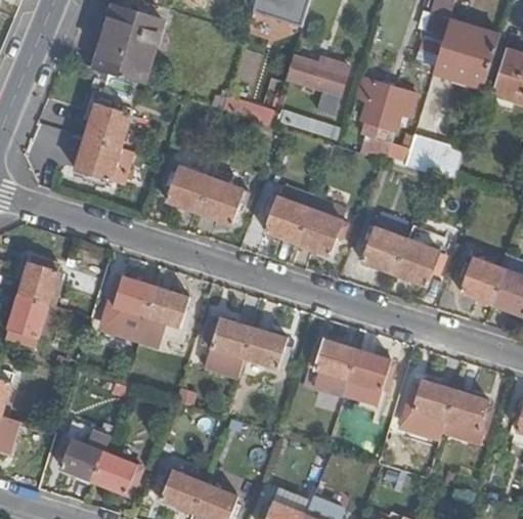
[(0,46),(18,0),(0,0),(0,46)]
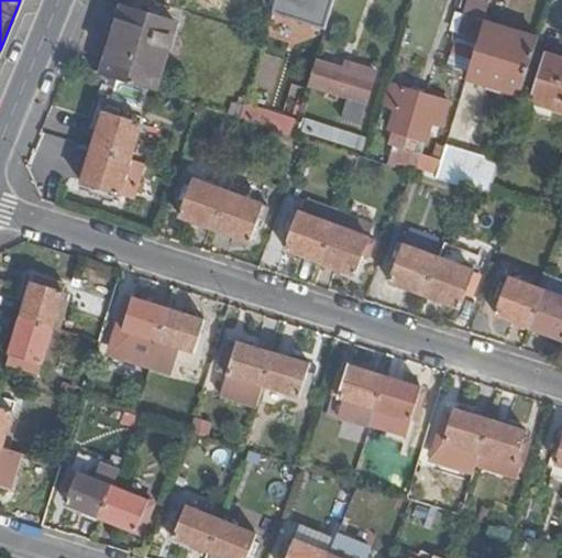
[(464,33),(477,36),(483,19),(488,0),(471,0),(463,24),(466,25),(464,33)]
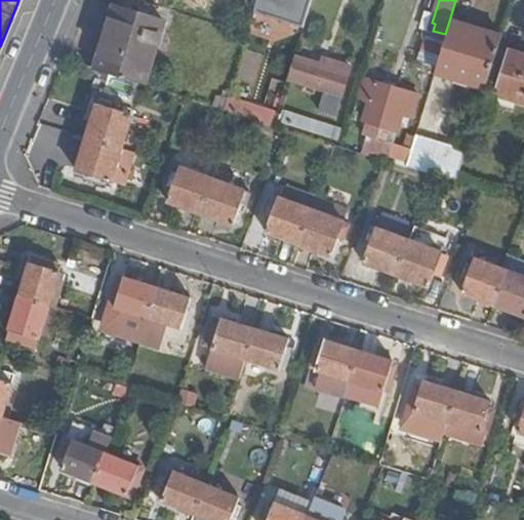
[(113,4),(93,67),(143,82),(162,20),(113,4)]
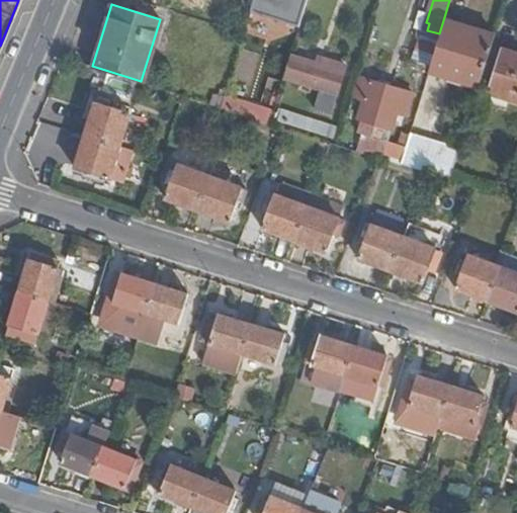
[(429,69),(478,84),(490,44),(494,31),(444,17),(439,33),(429,69)]
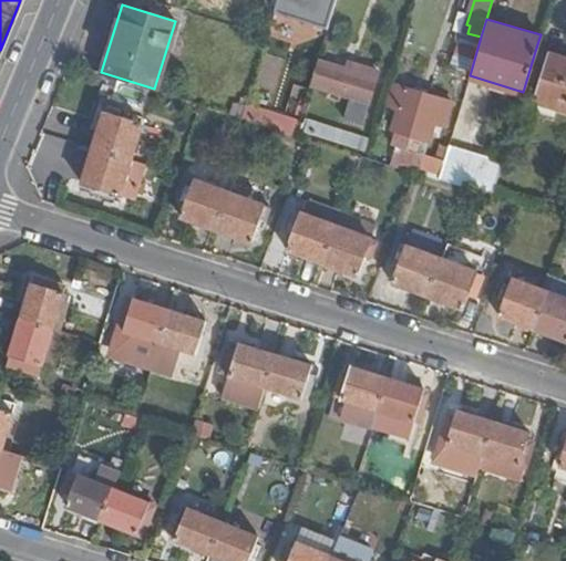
[(523,92),(522,94),(535,99),(565,107),(565,55),(536,48),(523,92)]
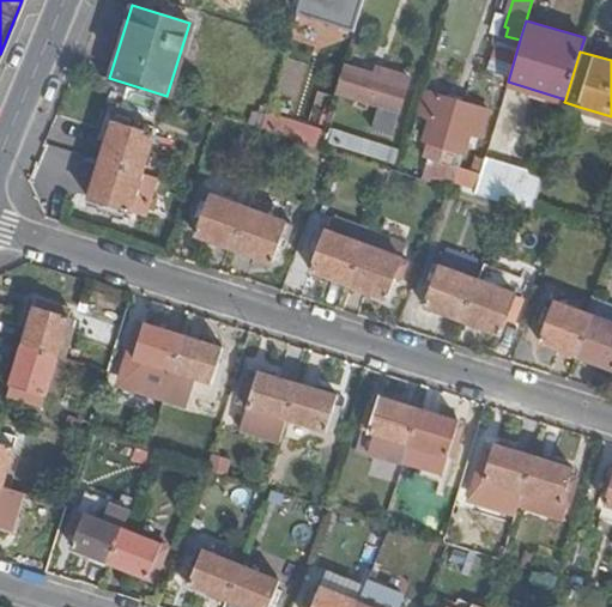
[(347,65),(340,90),(380,102),(373,125),(391,131),(407,76),(375,66),(374,73),(347,65)]
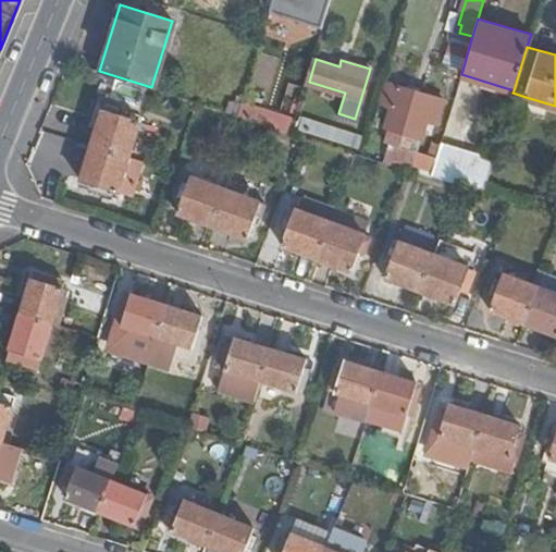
[(431,169),(435,157),(399,146),(404,131),(419,135),(425,118),(435,120),(442,97),(386,81),(381,99),(390,102),(382,124),(394,127),(385,155),(431,169)]
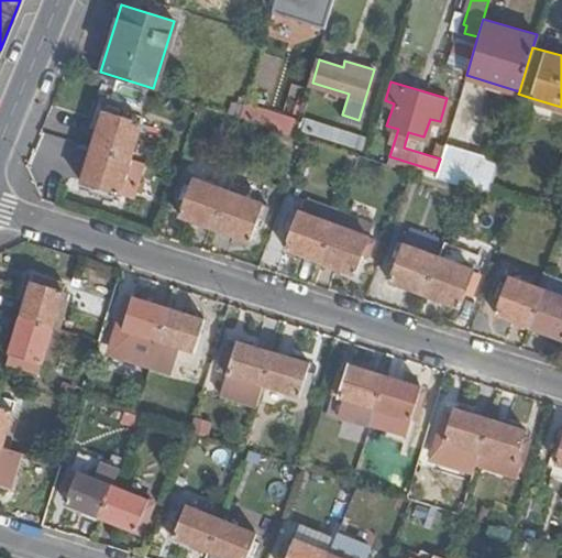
[(231,99),(228,111),(239,115),(242,102),(231,99)]
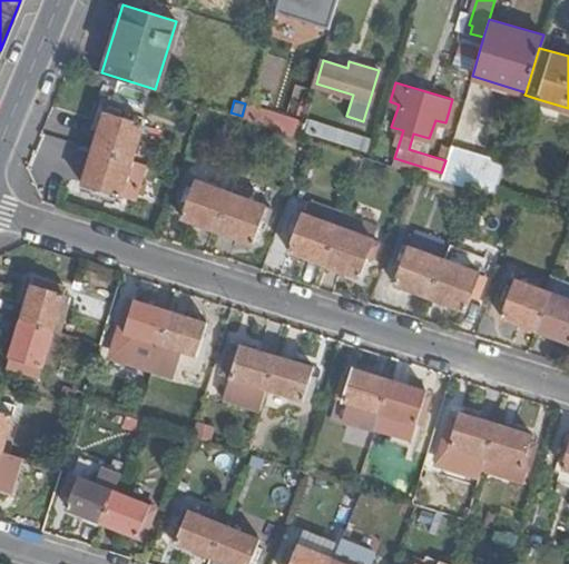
[(245,104),(242,116),(260,121),(263,109),(245,104)]
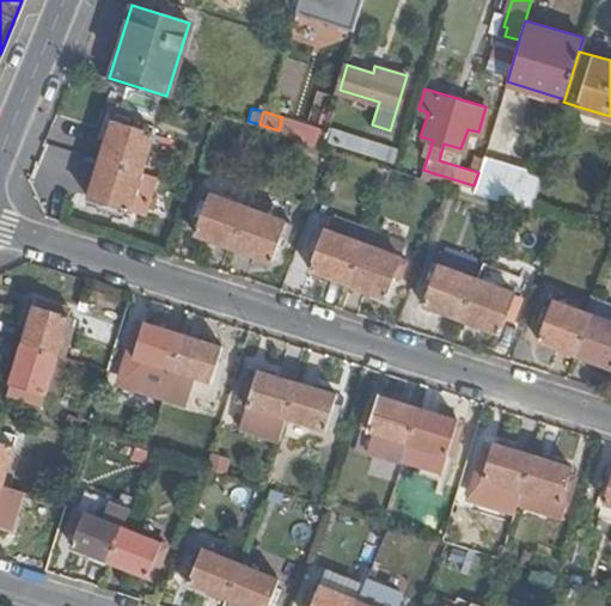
[(101,157),(140,170),(152,130),(112,118),(101,157)]
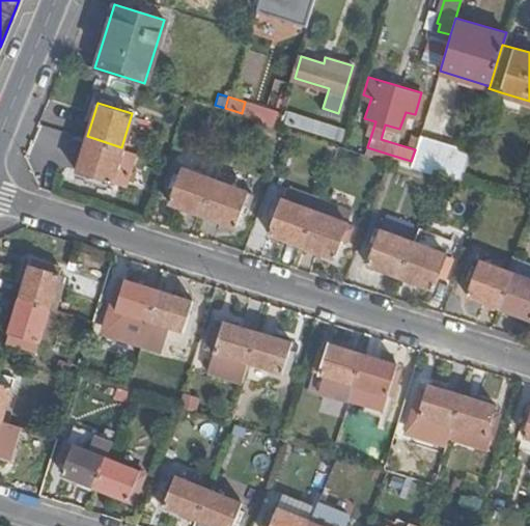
[(291,125),(342,140),(345,130),(295,114),(291,125)]
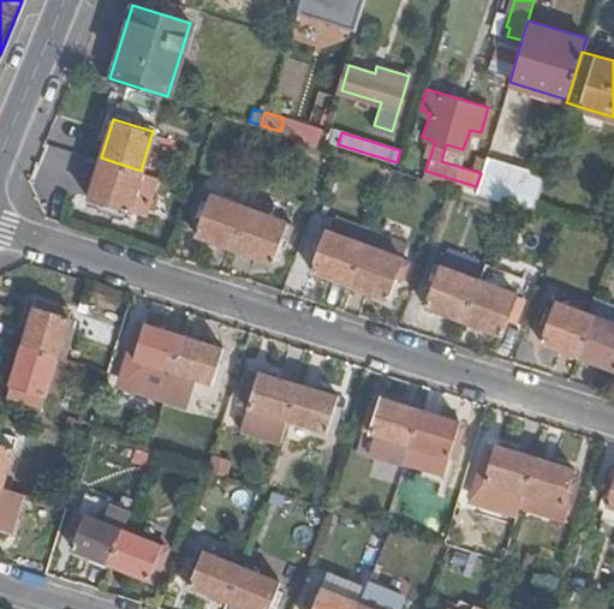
[(141,171),(101,157),(88,197),(130,209),(132,202),(142,171),(141,171)]
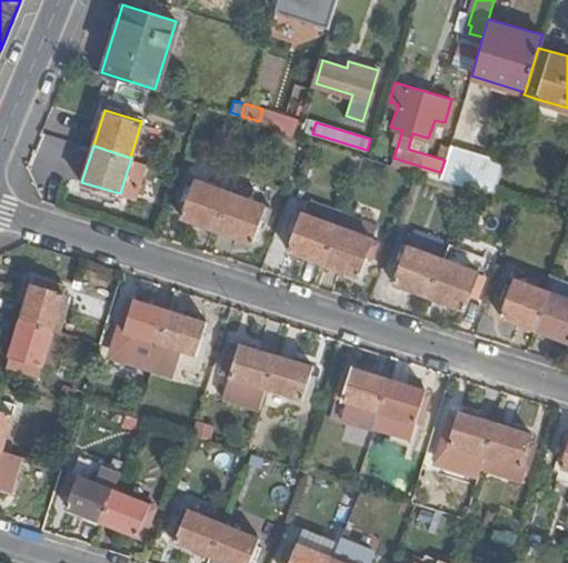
[(502,162),(449,147),(445,160),(440,172),(439,177),(471,187),(494,194),(502,162)]
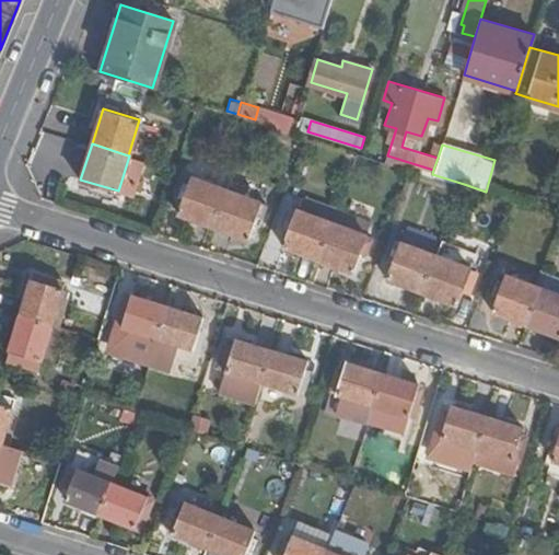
[(129,155),(120,184),(132,187),(142,160),(129,155)]
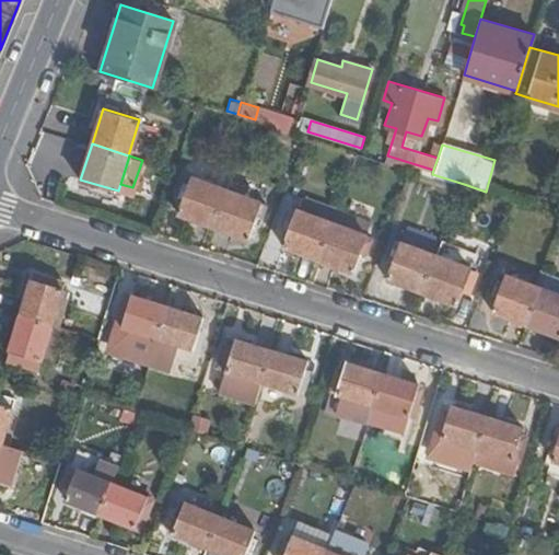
[(213,224),(228,188),(190,174),(176,210),(213,224)]
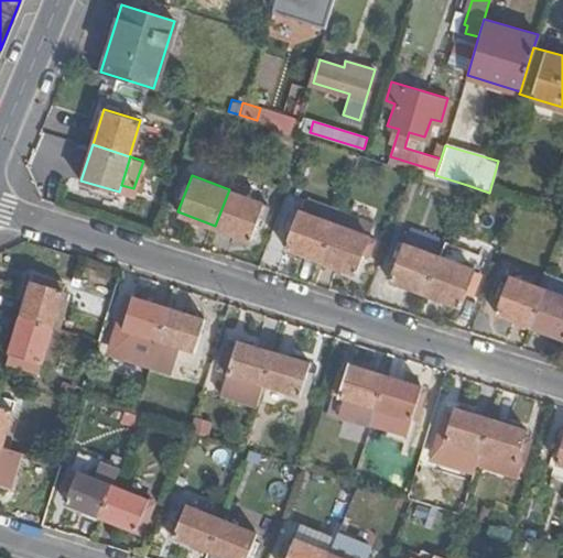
[(229,189),(215,226),(248,238),(263,201),(229,189)]
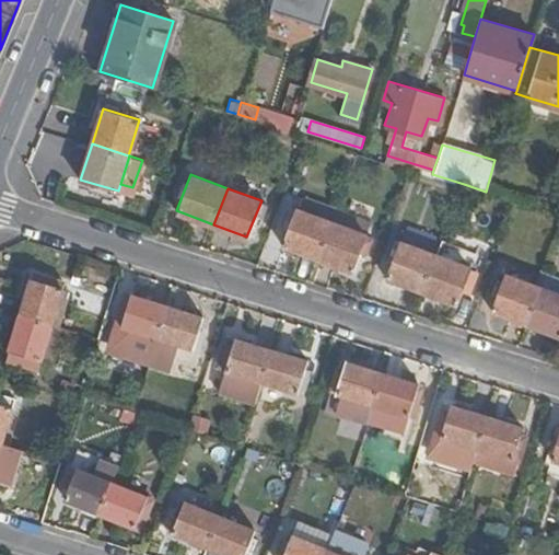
[(318,258),(332,221),(295,207),(281,244),(318,258)]
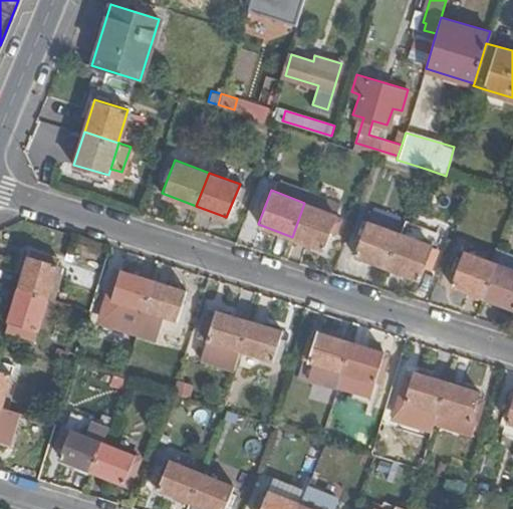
[(304,203),(335,214),(339,203),(309,192),(304,203)]
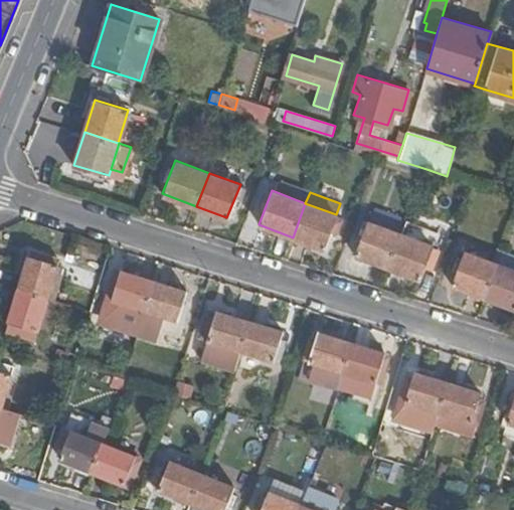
[(305,203),(293,237),(326,249),(334,228),(338,230),(343,217),(336,214),(305,203)]
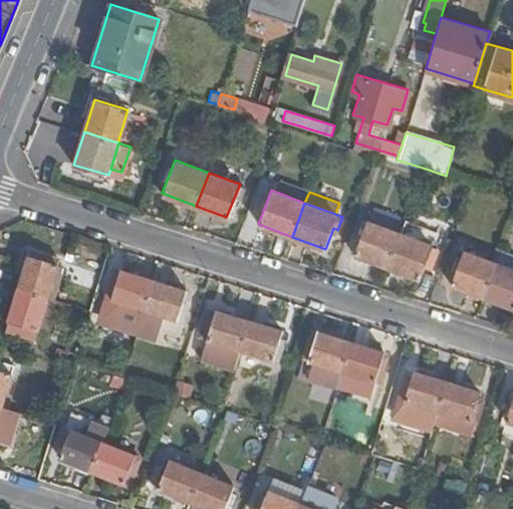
[(355,253),(389,265),(405,223),(407,219),(375,209),(370,222),(368,221),(355,253)]
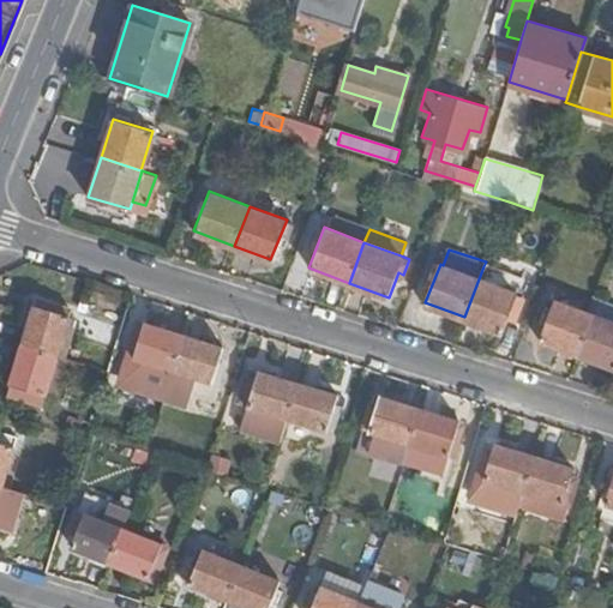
[(493,270),(484,266),(464,317),(500,331),(516,293),(488,282),(493,270)]
